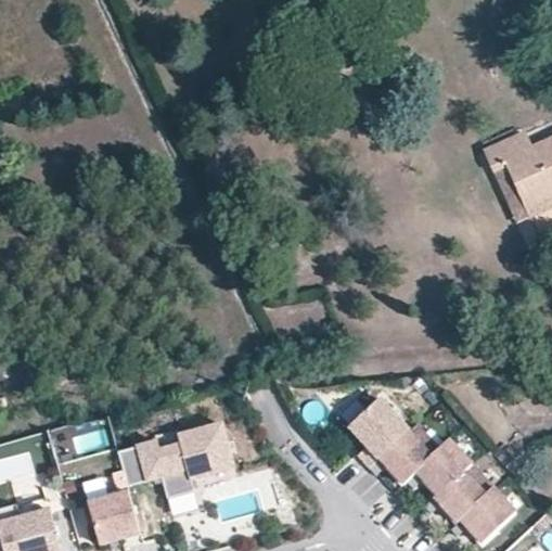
[(551,135),(528,146),(521,130),(479,149),(489,170),(502,165),(514,192),(521,204),(551,189),(551,135)]
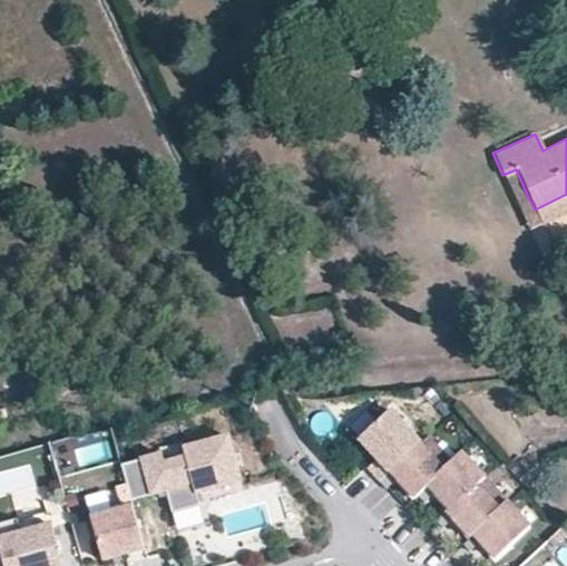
[(528,197),(516,169),(502,175),(515,203),(528,197)]
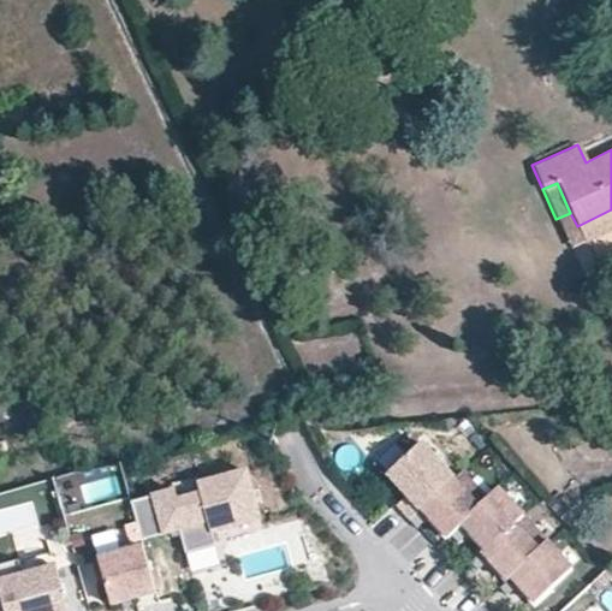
[(583,241),(611,226),(611,209),(577,226),(583,241)]
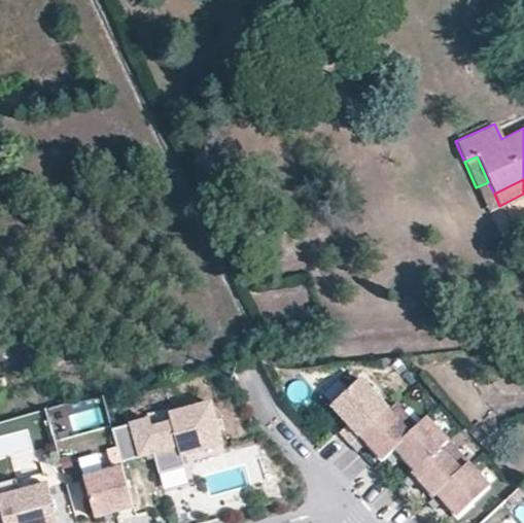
[(386,407),(357,376),(328,403),(345,421),(336,429),(348,442),(357,432),(386,407)]
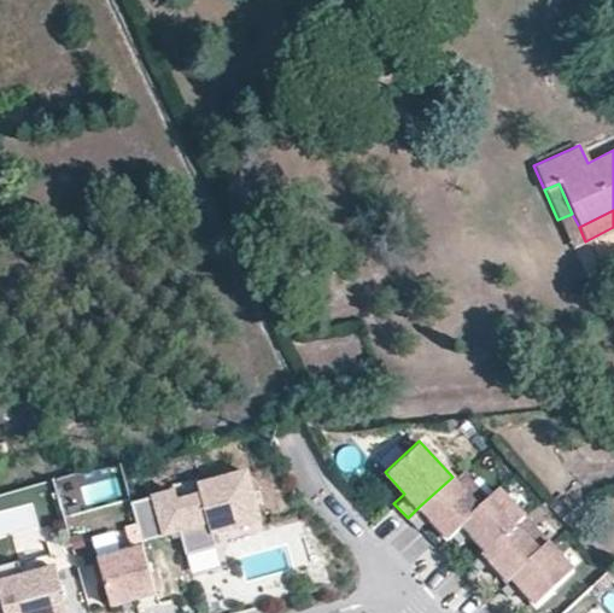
[(211,530),(259,517),(246,468),(197,482),(199,491),(176,497),(174,488),(130,500),(140,537),(169,529),(179,526),(180,532),(185,550),(215,542),(211,530)]
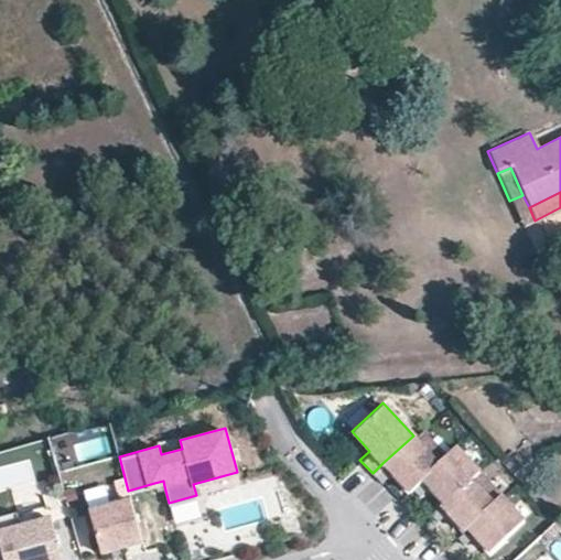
[(413,435),(383,463),(389,471),(407,491),(410,487),(420,478),(427,485),(441,501),(438,503),(444,510),(462,530),(465,527),(472,535),(488,551),(521,520),(453,445),(443,454),(420,429),(413,435)]
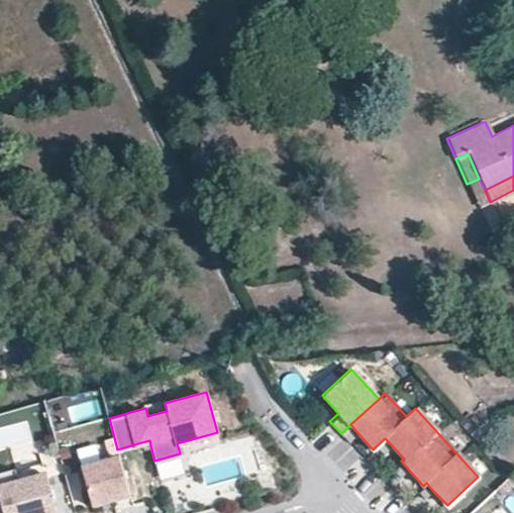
[(147,416),(167,411),(165,403),(145,408),(147,416)]
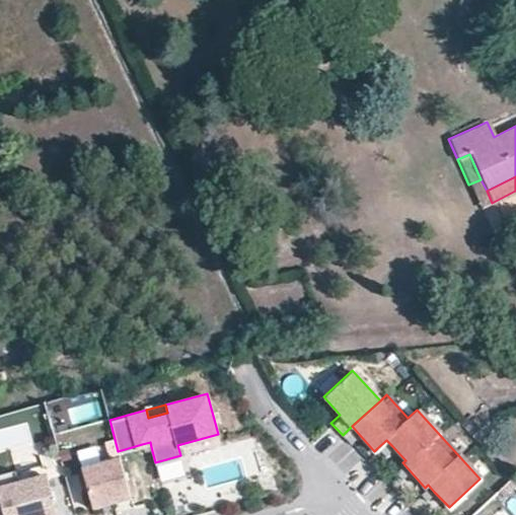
[(491,434),(472,414),(462,424),(481,443),(491,434)]
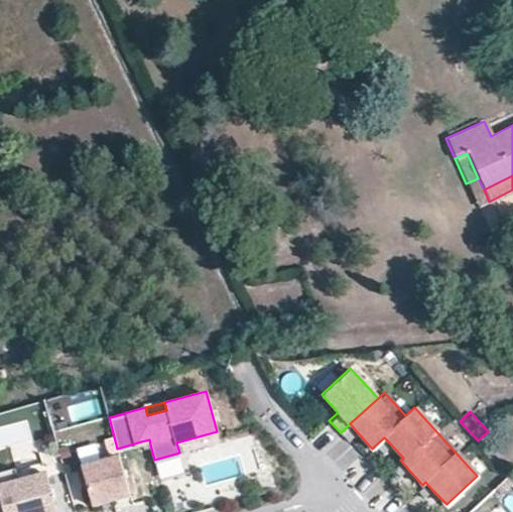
[(356,430),(350,423),(341,432),(347,439),(356,430)]
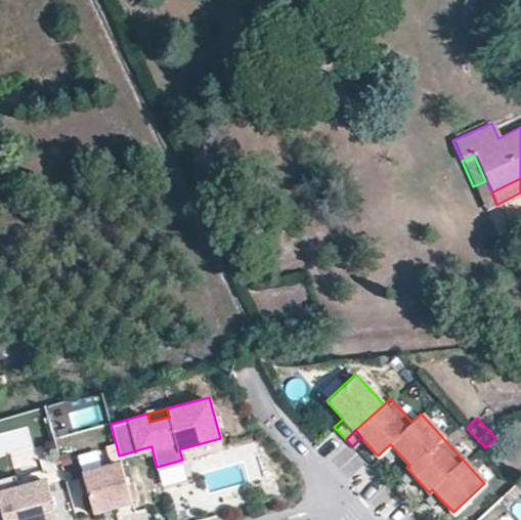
[(390,444),(381,452),(386,459),(396,450),(390,444)]
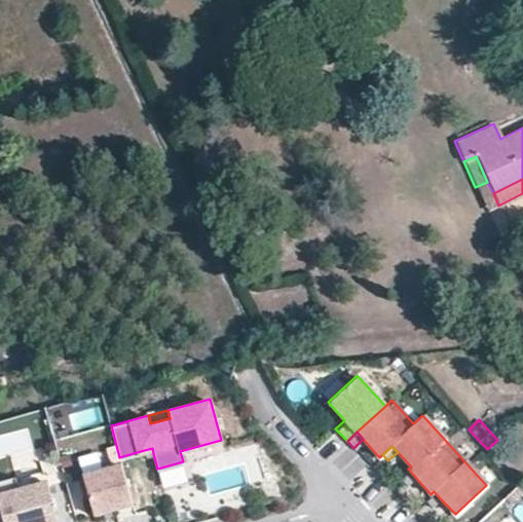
[(92,513),(132,502),(121,463),(82,474),(92,513)]
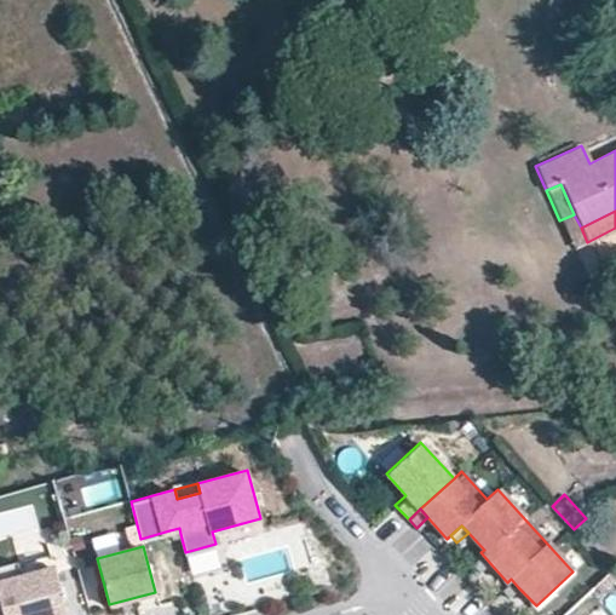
[(488,561),(481,552),(470,563),(477,570),(488,561)]
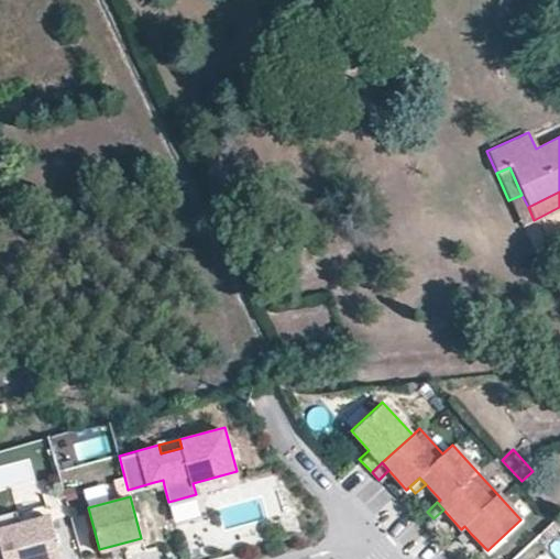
[(0,551),(2,558),(1,558),(59,558),(48,515),(18,524),(14,511),(0,513),(0,551)]
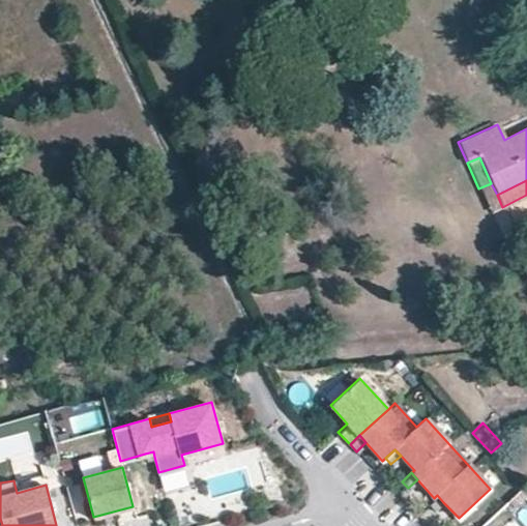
[(434,510),(443,502),(437,495),(434,498),(428,504),(434,510)]
